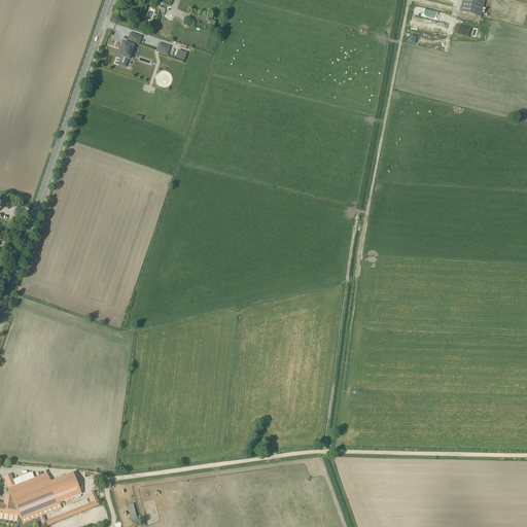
[(481,16),(485,0),(463,0),(460,12),(481,16)]
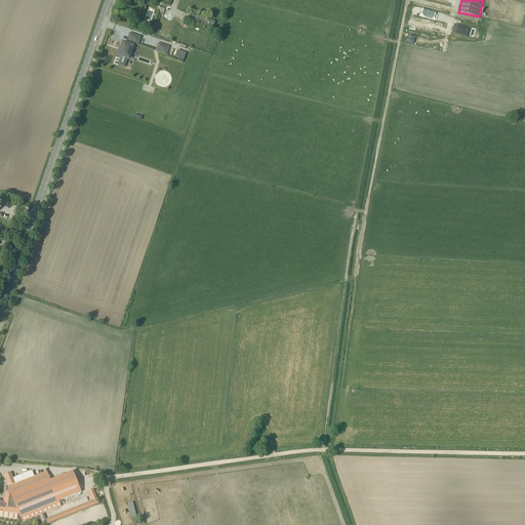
[(447,16),(427,10),(426,16),(445,23),(447,16)]
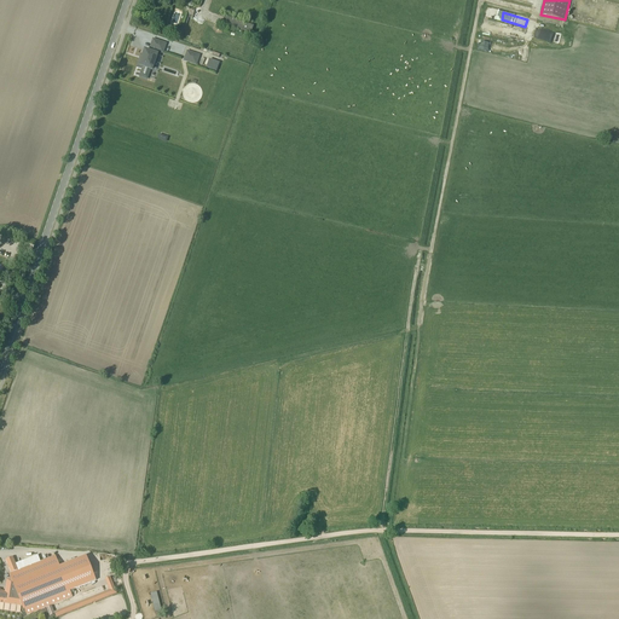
[(225,16),(221,24),(252,34),(254,25),(225,16)]
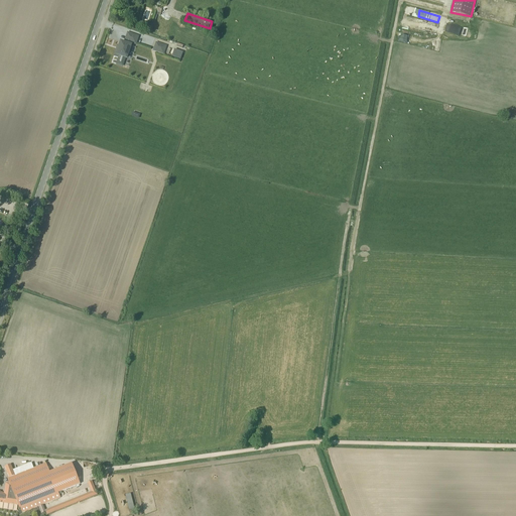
[(439,30),(466,36),(467,29),(441,24),(439,30)]
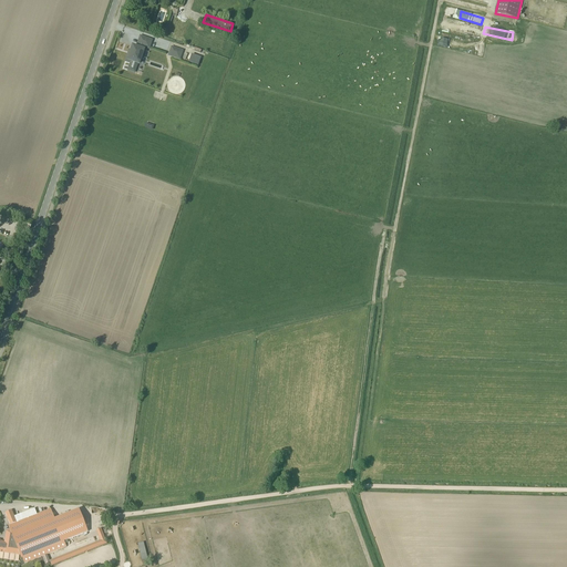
[(151,41),(141,38),(138,44),(141,45),(138,49),(133,47),(130,54),(129,54),(126,61),(131,63),(130,68),(135,70),(136,63),(138,64),(143,50),(142,50),(143,47),(148,48),(151,41)]
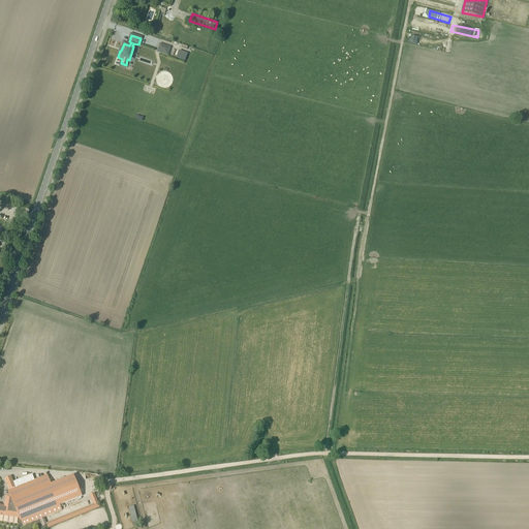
[(169,48),(160,44),(158,52),(167,55),(169,48)]
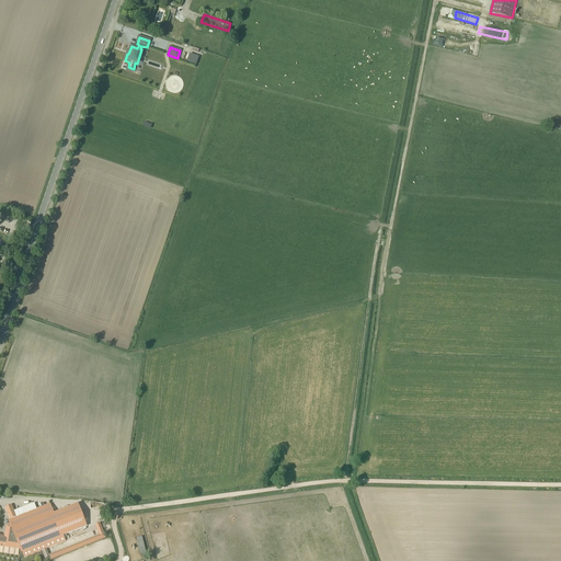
[(0,547),(21,550),(22,552),(24,558),(66,541),(64,537),(66,537),(66,535),(87,526),(78,504),(54,514),(50,504),(16,517),(12,505),(6,507),(10,519),(8,521),(10,524),(6,526),(4,536),(0,536),(0,535),(0,534),(0,547)]
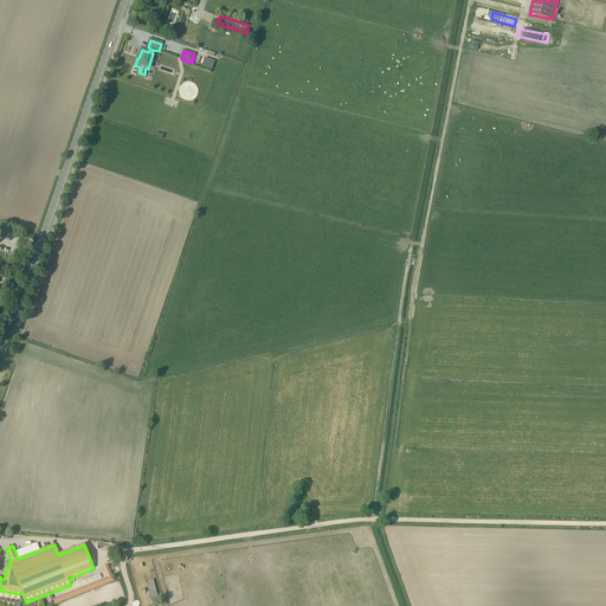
[(56,605),(115,581),(108,565),(103,567),(107,578),(53,599),(56,605)]
